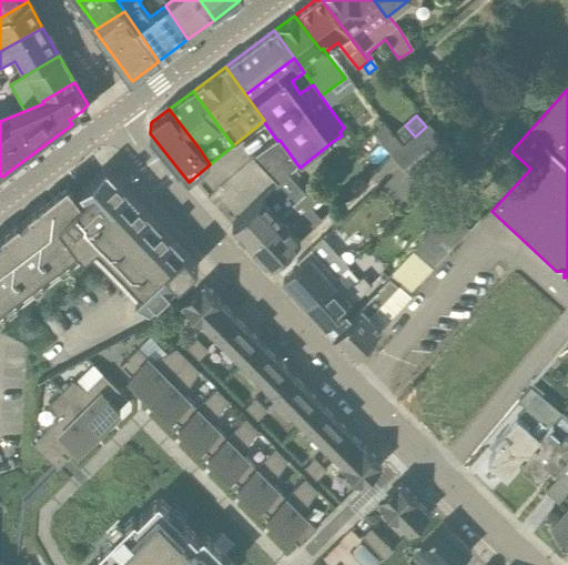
[(373,137),(391,157),(404,145),(386,125),(373,137)]
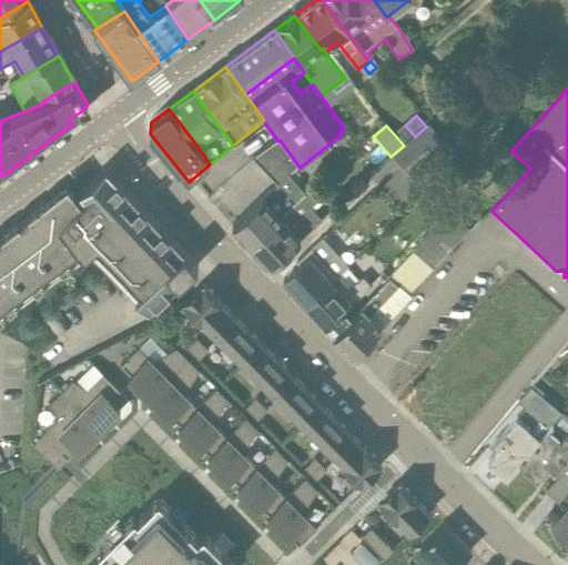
[(443,170),(445,167),(442,163),(452,152),(428,125),(426,127),(415,137),(392,158),(404,171),(425,151),(443,170)]
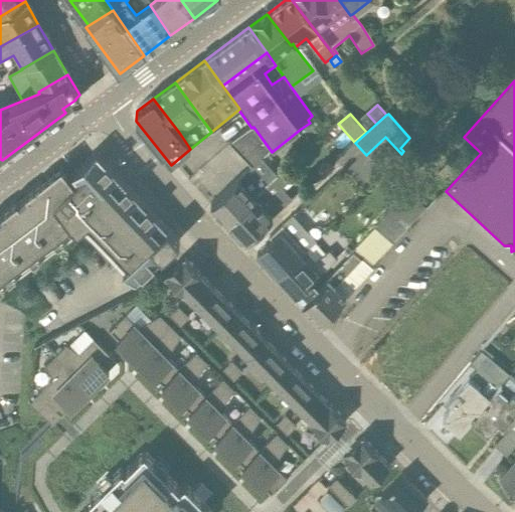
[(272,152),(253,127),(251,128),(229,144),(251,167),(251,168),(263,160),(270,153),(272,152)]
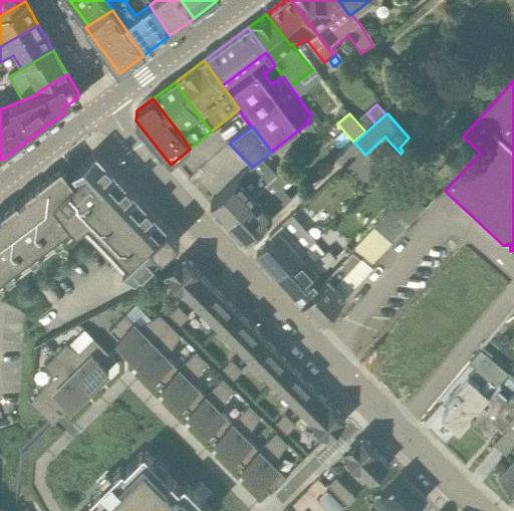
[(382,174),(386,171),(401,154),(384,137),(365,155),(382,174)]
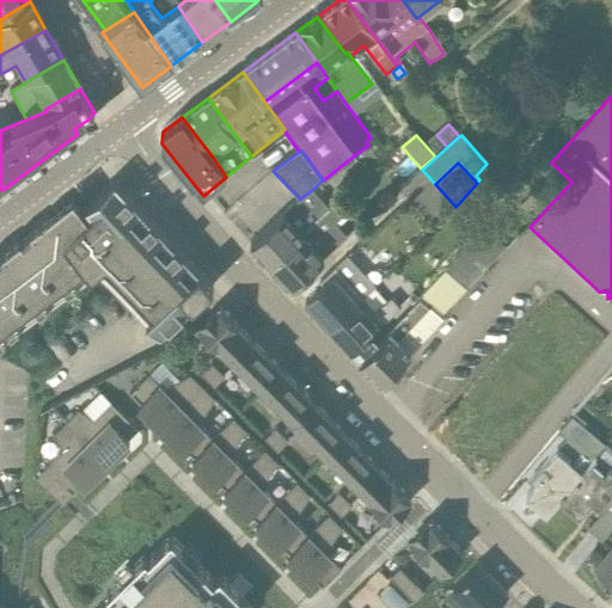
[(479,179),(477,183),(459,203),(478,222),(500,201),(479,179)]
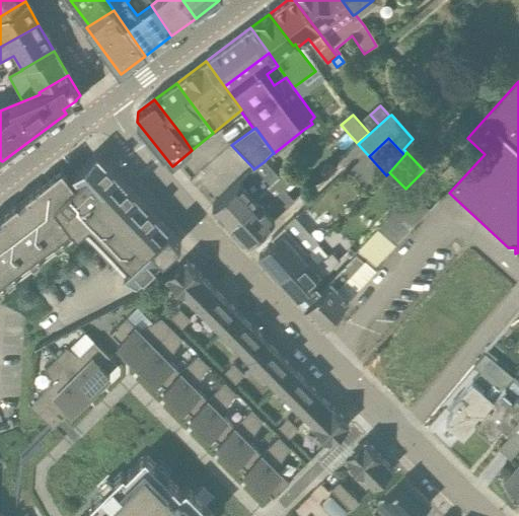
[(0,292),(84,229),(137,287),(181,245),(169,232),(97,154),(73,176),(79,182),(75,186),(63,168),(0,215),(0,292)]
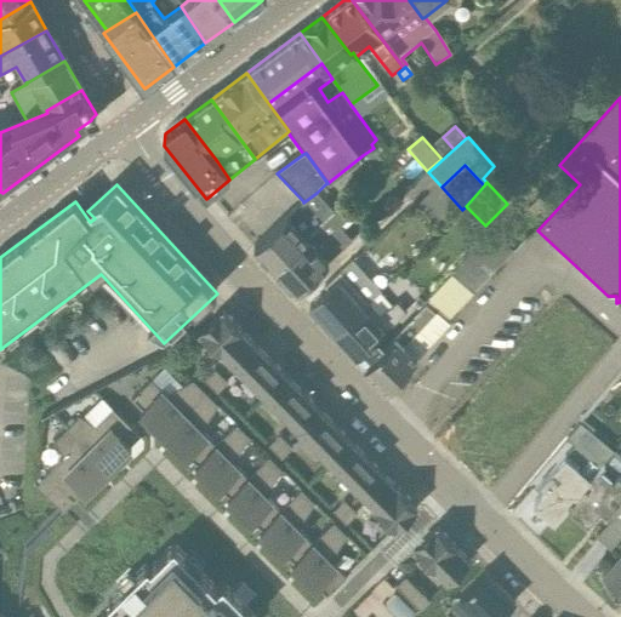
[(254,249),(274,270),(307,241),(320,226),(324,222),(334,212),(317,193),(303,203),(303,201),(254,249)]
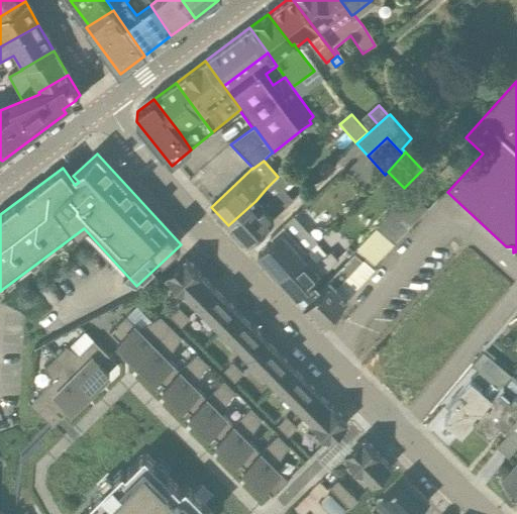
[(246,244),(285,207),(267,188),(255,201),(228,225),(246,244)]
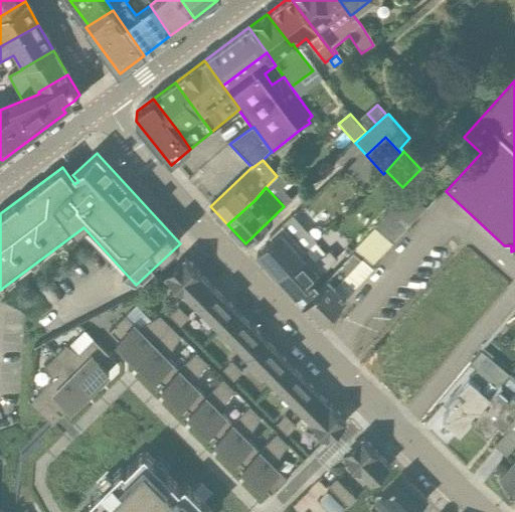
[(407,194),(399,203),(416,219),(425,210),(407,194)]
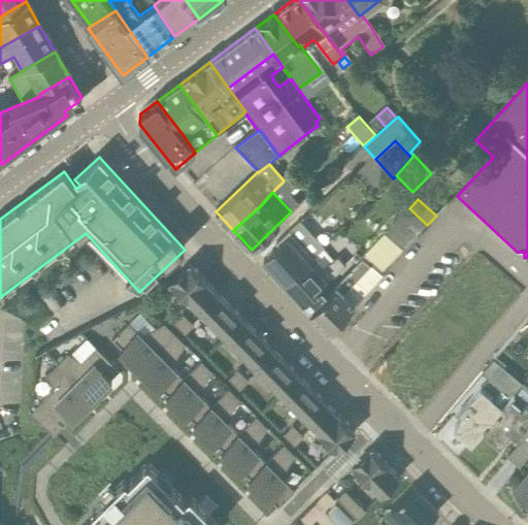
[(400,218),(418,234),(427,225),(409,208),(400,218)]
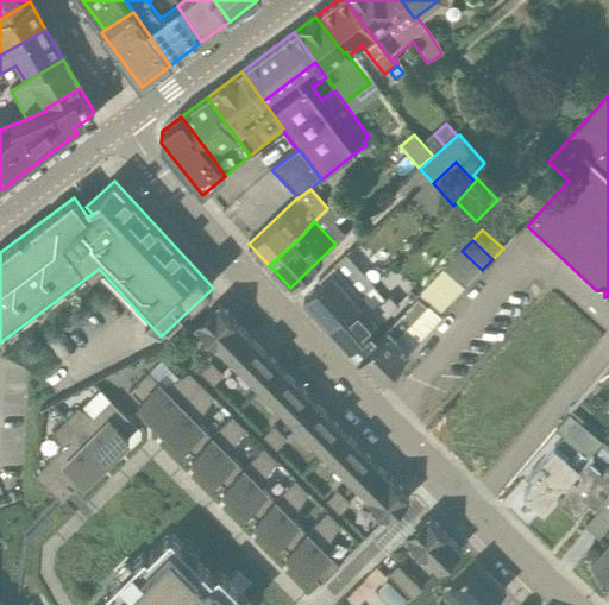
[(452,262),(472,281),(482,270),(462,251),(452,262)]
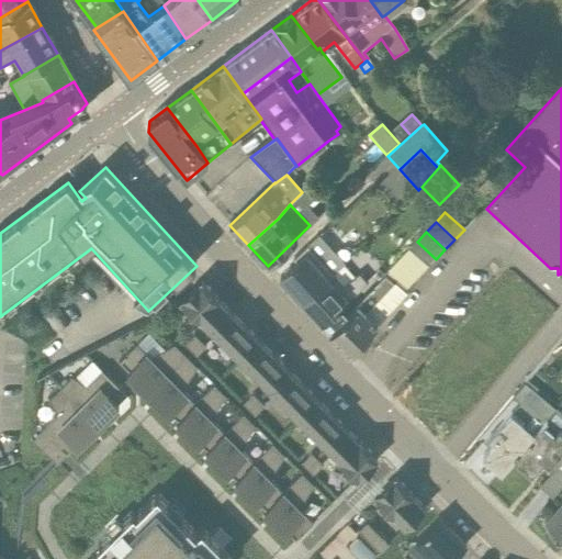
[(280,279),(303,304),(335,276),(345,266),(319,237),(294,260),(298,264),(280,279)]
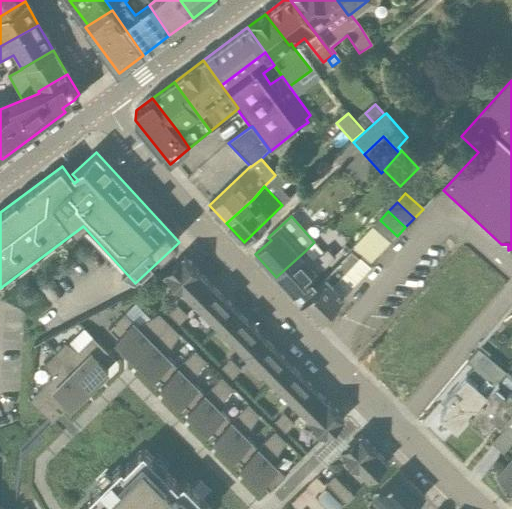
[(372,229),(388,246),(397,236),(380,220),(372,229)]
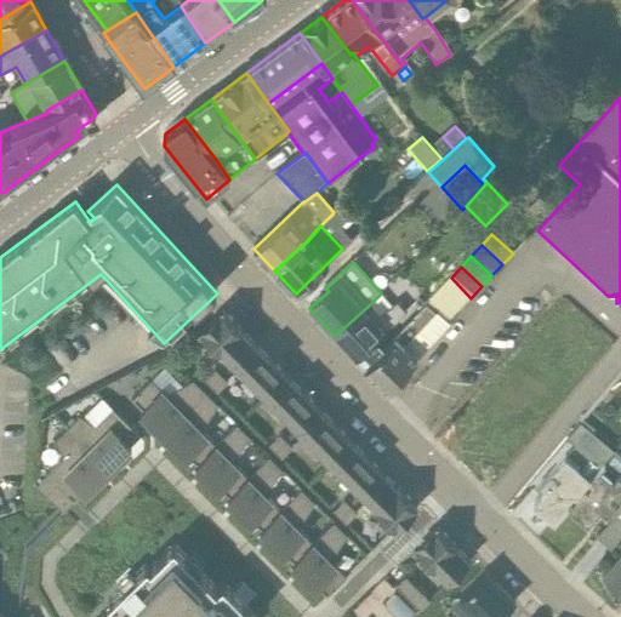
[(451,278),(382,350),(364,370),(387,393),(449,326),(446,324),(471,298),(451,278)]
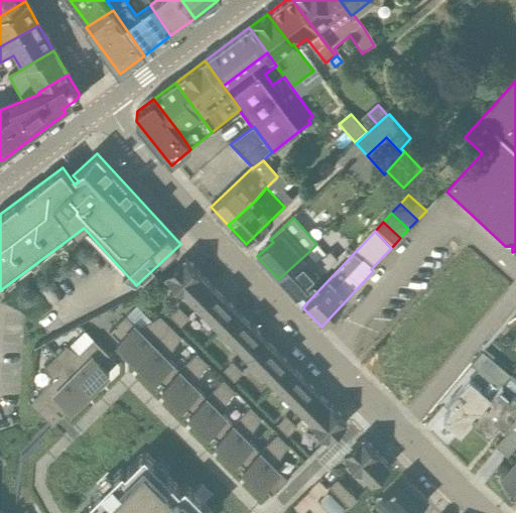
[(278,279),(302,307),(317,291),(341,266),(330,252),(316,264),(307,253),(278,279)]
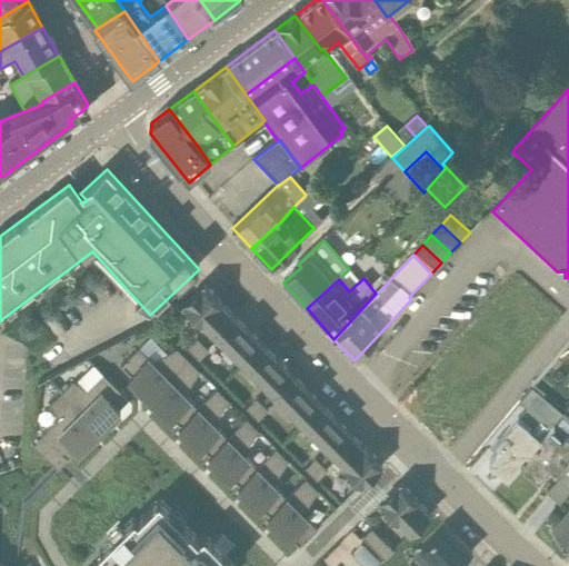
[(221,306),(222,306),(203,287),(183,307),(202,326),(202,325),(213,336),(233,318),(221,306)]
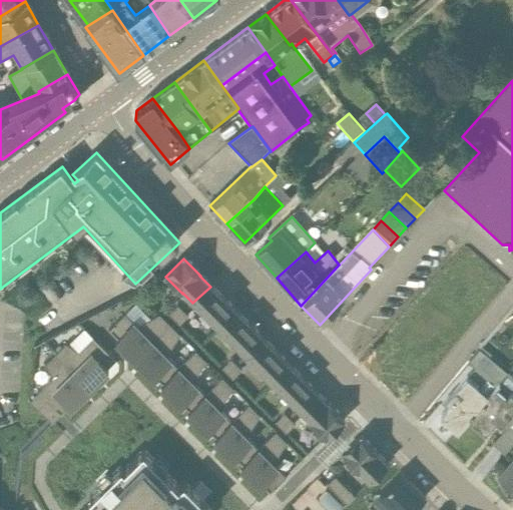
[(219,330),(236,314),(210,287),(192,303),(219,330)]
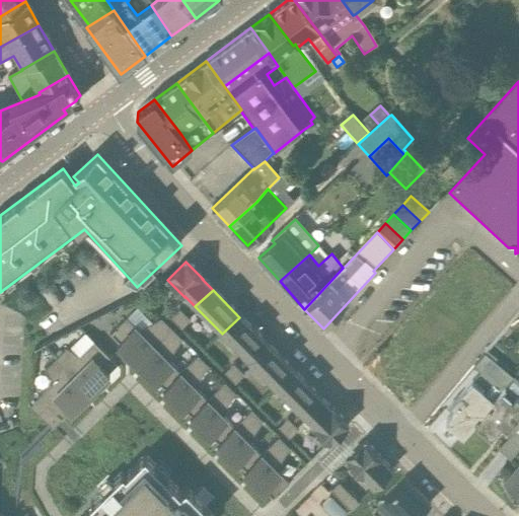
[(171,319),(176,325),(186,316),(180,310),(171,319)]
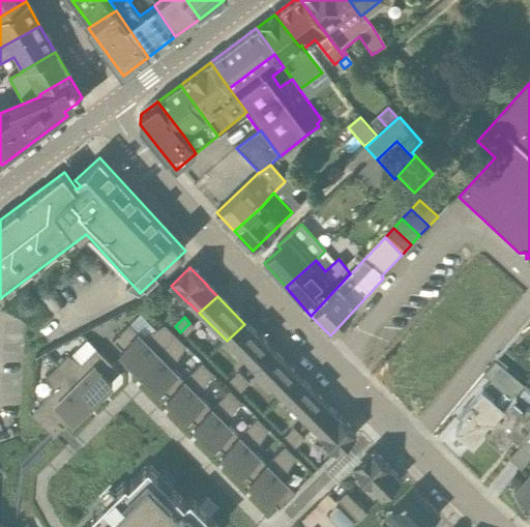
[(189,323),(180,332),(186,338),(196,328),(189,323)]
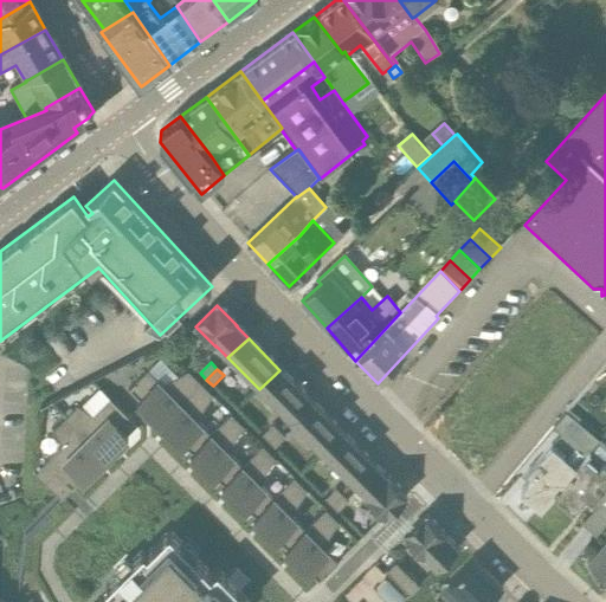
[(291,421),(311,402),(279,370),(259,389),(291,421)]
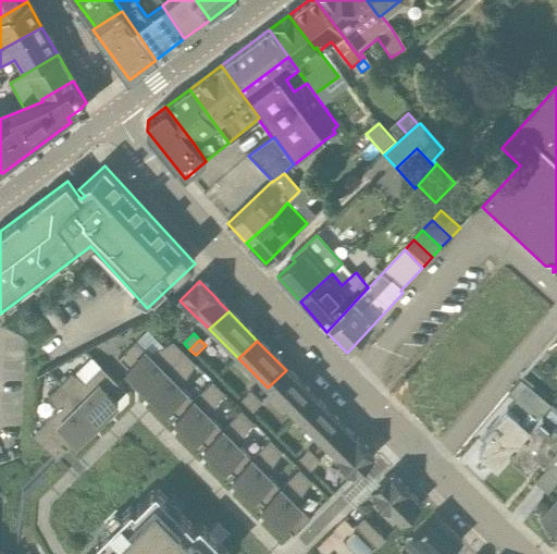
[(147,392),(184,355),(173,343),(149,358),(135,344),(118,360),(127,370),(126,371),(141,386),(140,388),(141,388),(147,392)]
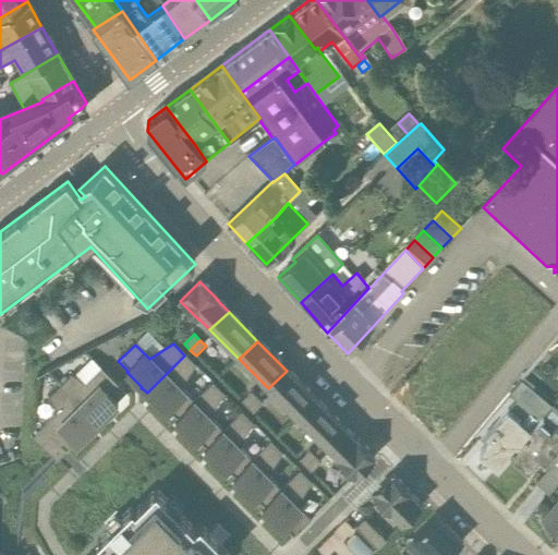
[(194,403),(181,389),(195,366),(184,356),(147,393),(152,397),(150,398),(152,399),(152,398),(167,413),(169,412),(177,420),(194,403)]
